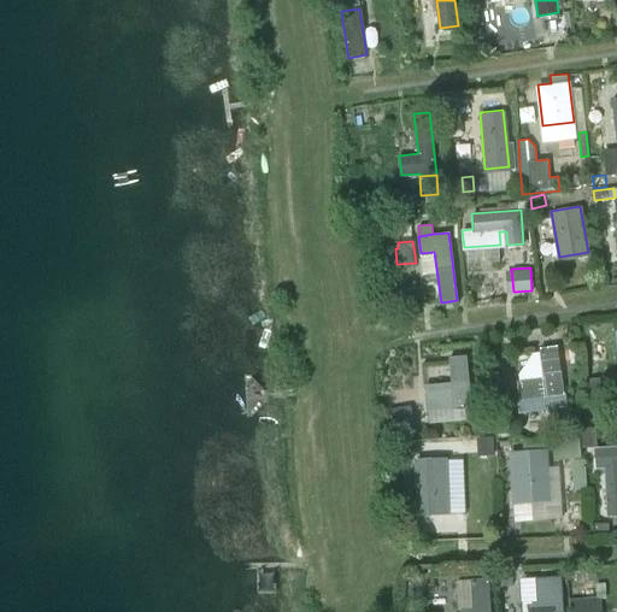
[(393,276),(372,280),(375,295),(395,292),(393,276)]
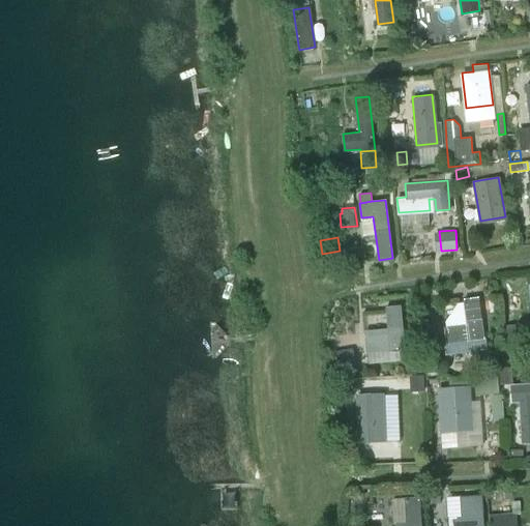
[(482,338),(477,297),(463,299),(466,325),(444,327),(446,343),(450,342),(468,340),(482,338)]
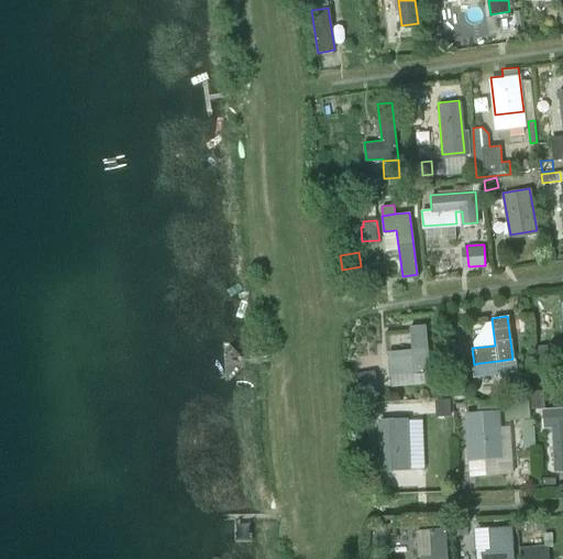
[(430,370),(427,326),(410,328),(412,355),(388,357),(389,373),(430,370)]
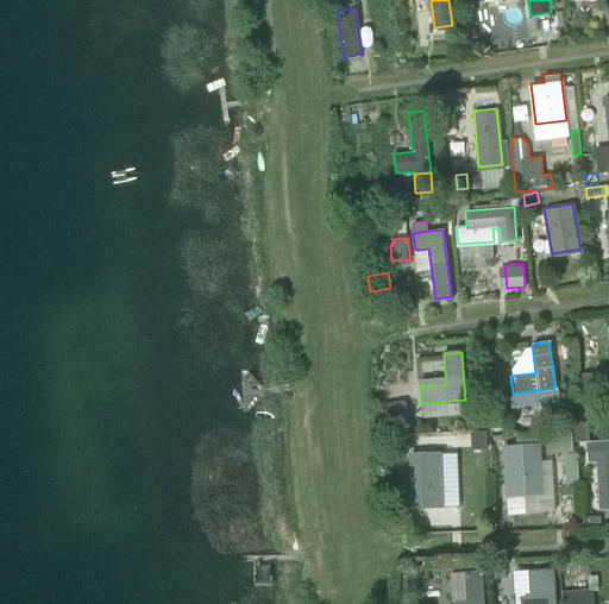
[(595,371),(579,373),(582,396),(597,394),(595,371)]
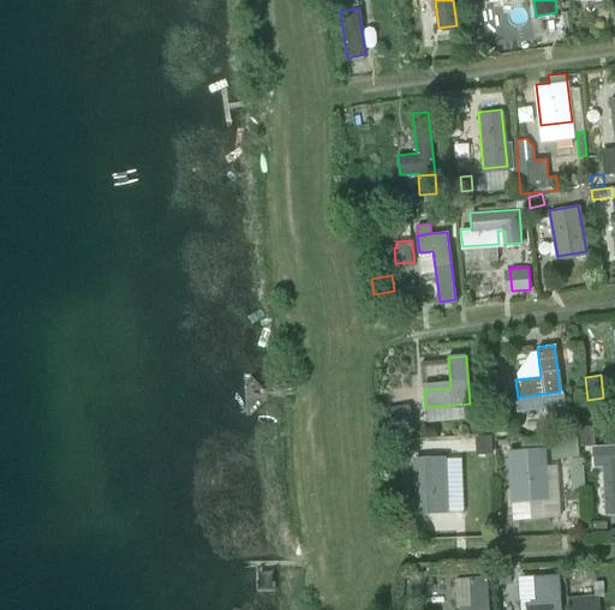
[(502,387),(494,395),(506,406),(514,396),(502,387)]
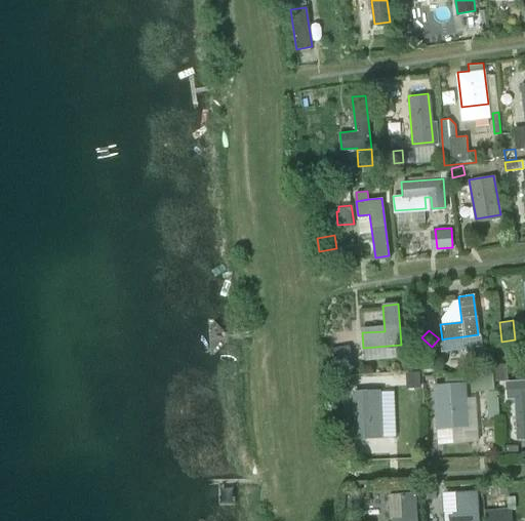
[(463,336),(446,338),(447,350),(480,345),(478,334),(463,336)]
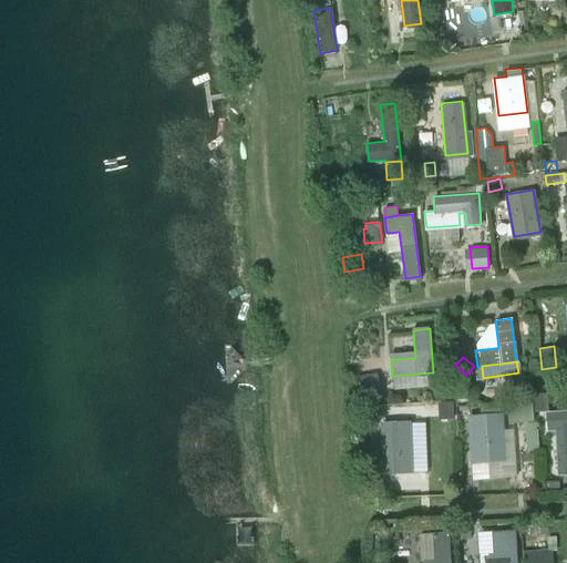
[(566,366),(556,367),(557,385),(566,384),(566,366)]
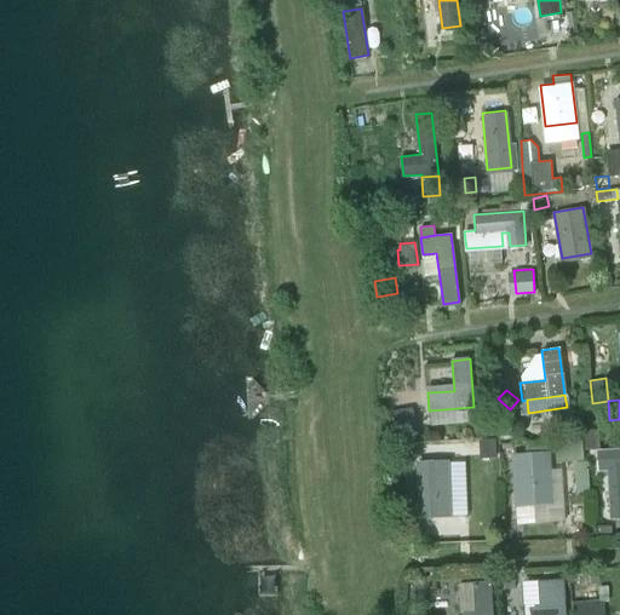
[(581,407),(557,409),(560,434),(585,431),(581,407)]
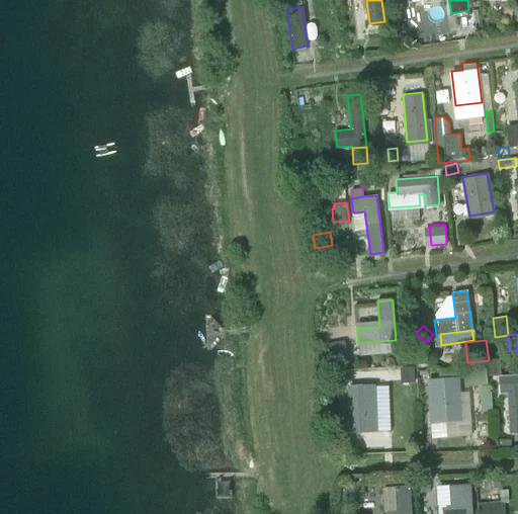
[(340,342),(328,344),(331,365),(344,363),(342,356),(340,342)]
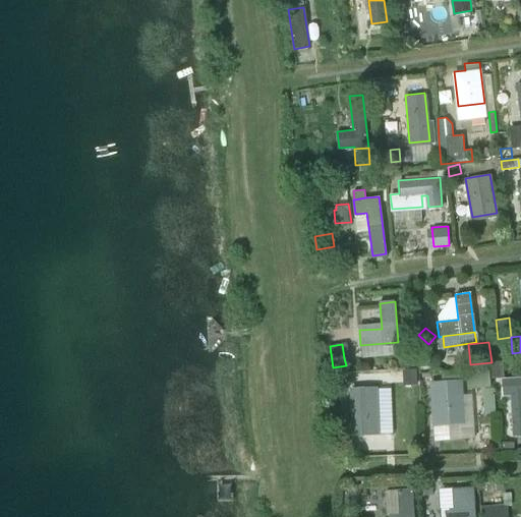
[(416,367),(403,367),(403,383),(417,383),(416,367)]
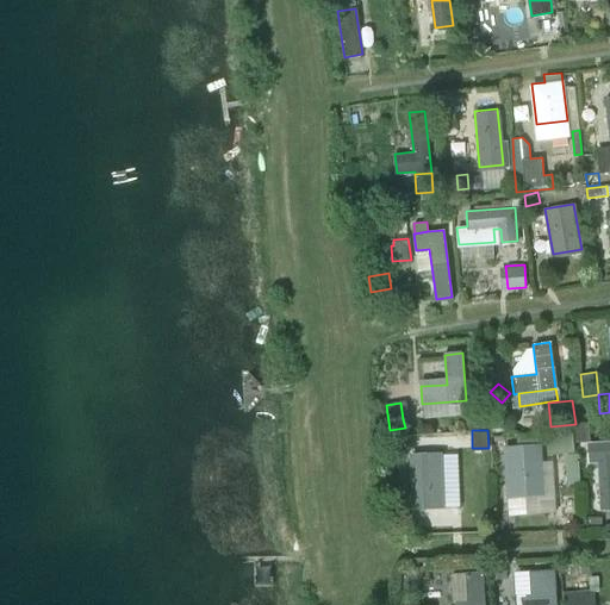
[(573,430),(546,431),(548,454),(574,453),(573,430)]
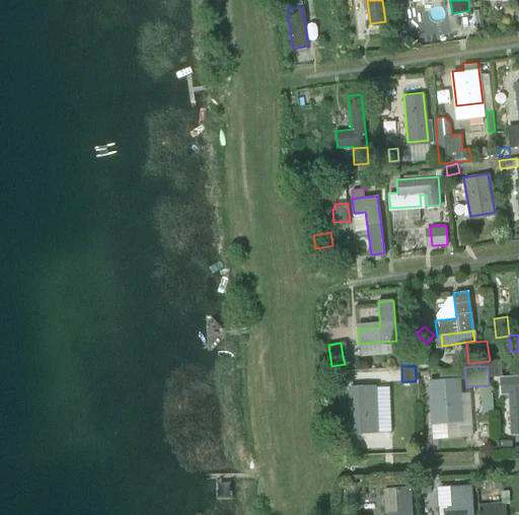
[(440,379),(461,377),(460,368),(439,369),(440,379)]
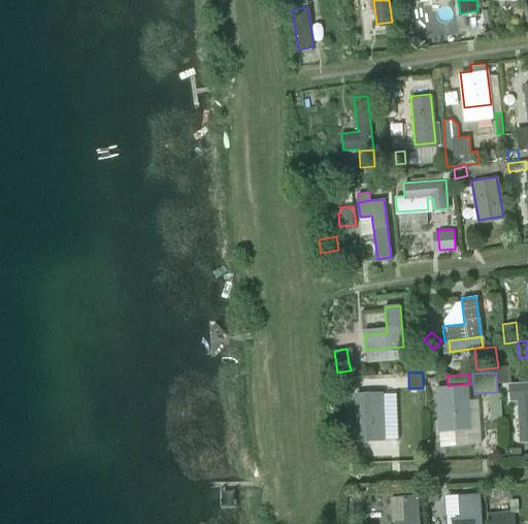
[(527,439),(527,382),(508,384),(509,399),(518,398),(520,440),(527,439)]
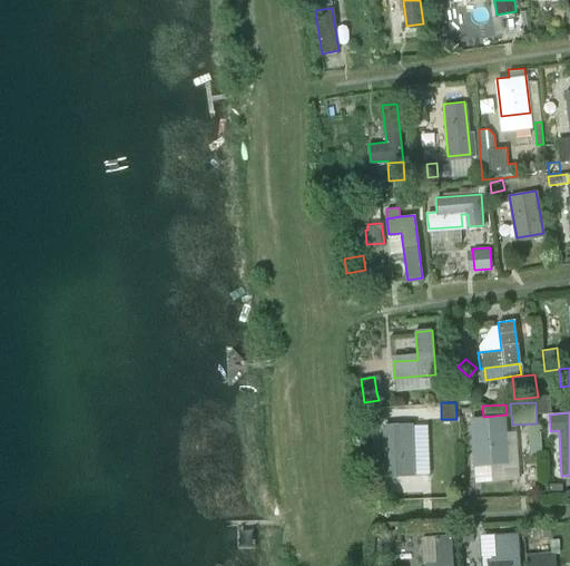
[(510,461),(507,417),(472,419),(474,464),(510,461)]
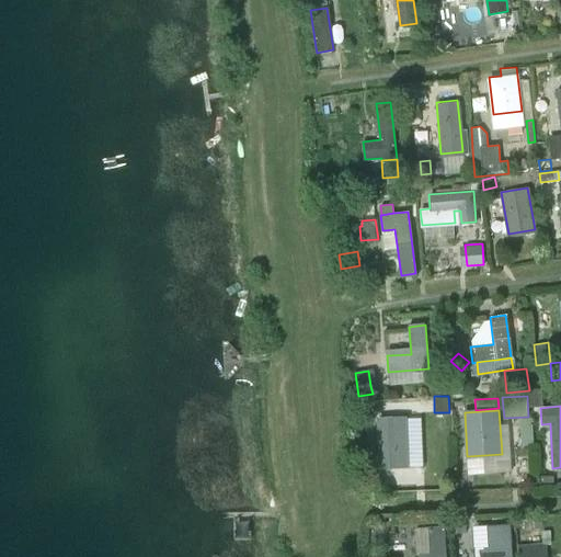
[(407,416),(377,417),(378,468),(409,467),(409,466),(407,418),(407,416)]
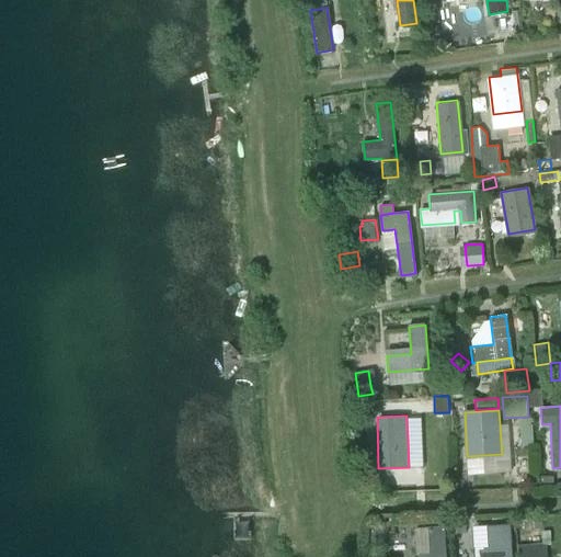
[(533,417),(521,418),(522,444),(534,444),(533,417)]
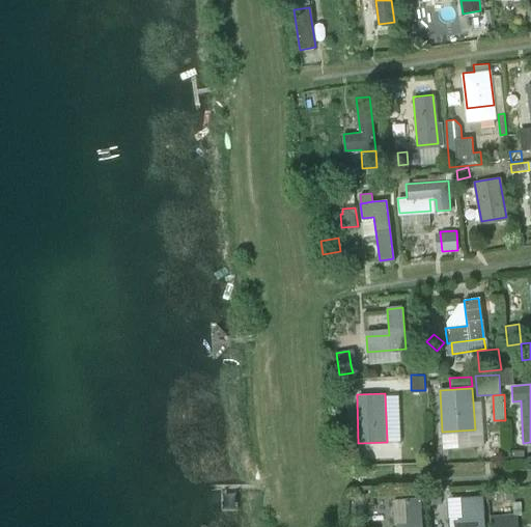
[(454,526),(483,526),(482,497),(462,498),(463,519),(454,519),(454,526)]
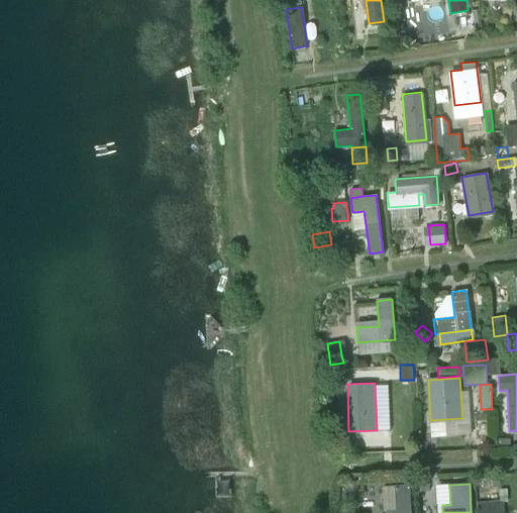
[(388,512),(411,512),(410,485),(396,486),(383,486),(385,511),(388,510),(388,512)]
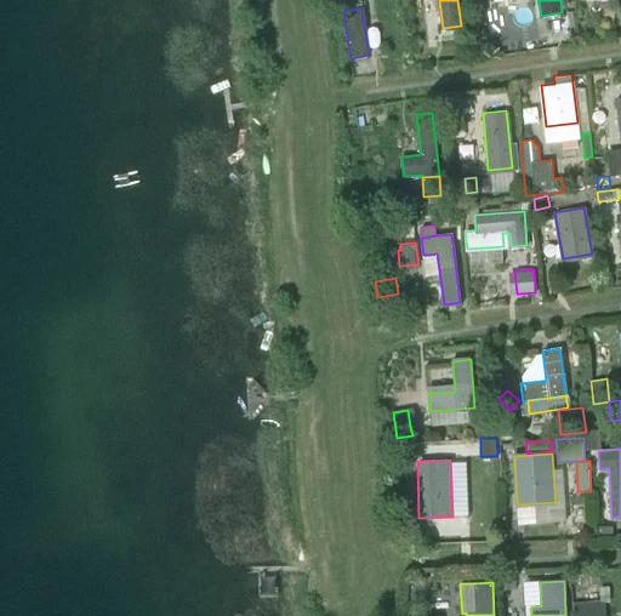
[(581,598),(581,615),(608,615),(607,595),(581,598)]
